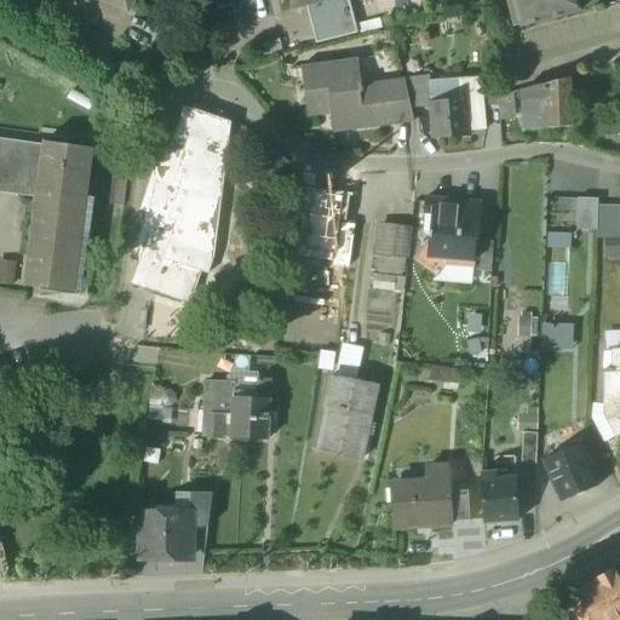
[(130,0),(104,0),(125,11),(130,0)]
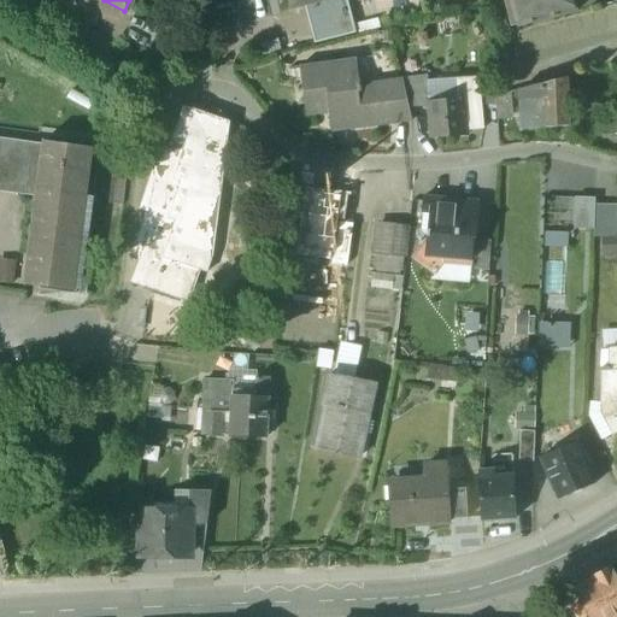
[(347,0),(322,0),(303,5),(313,45),(357,34),(347,0)]
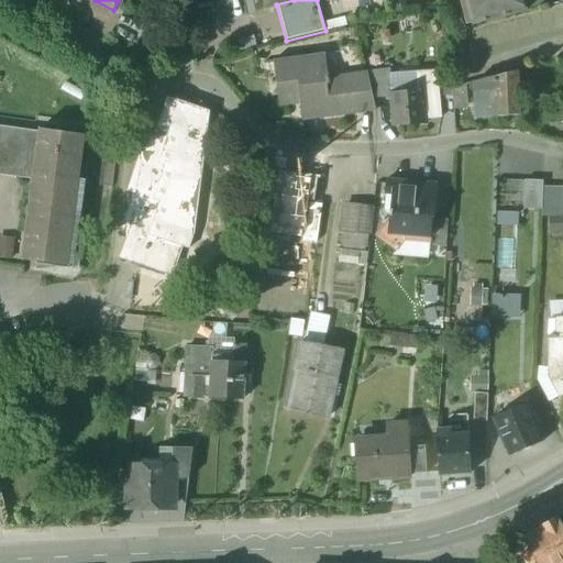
[(523,0),(465,0),(473,26),(528,12),(523,0)]
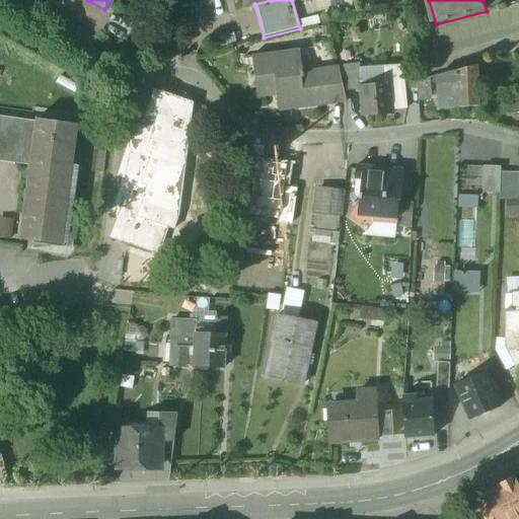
[(372,1),(364,3),(366,11),(374,9),(372,1)]
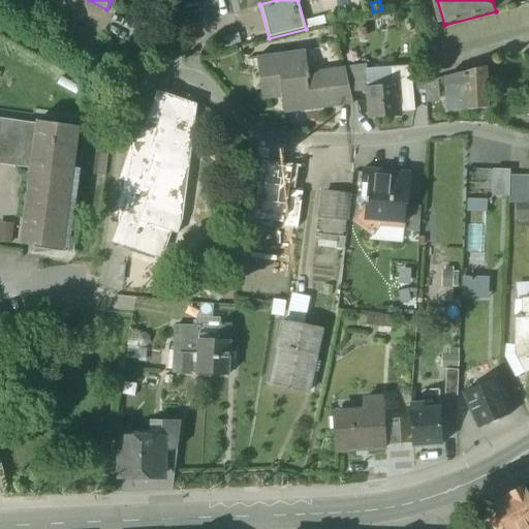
[(331,69),(308,72),(305,50),(262,56),(267,84),(279,83),(283,114),(336,106),(331,69)]
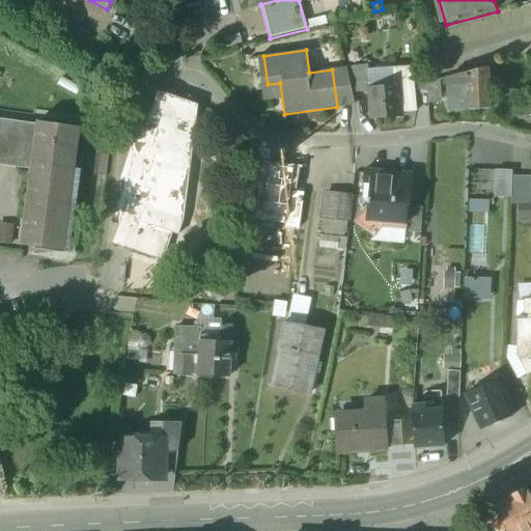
[(368,64),(345,67),(351,92),(369,91),(369,88),(370,88),(368,64)]
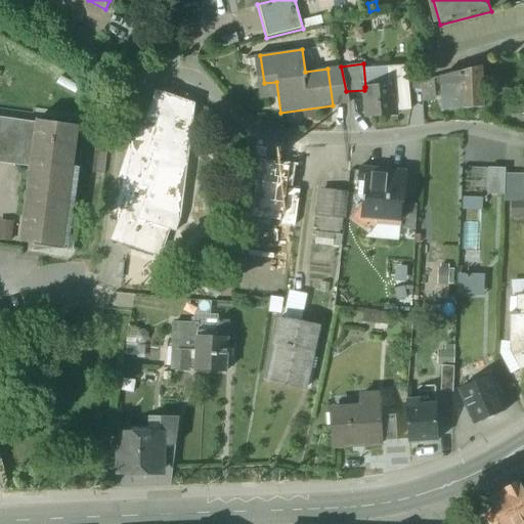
[(341,67),(328,69),(333,105),(349,103),(346,91),(341,67)]
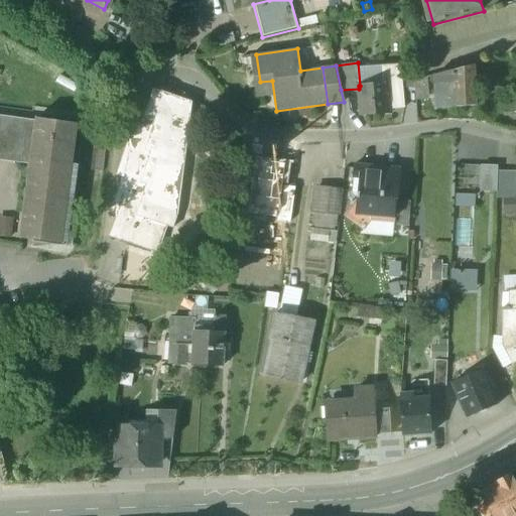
[(360,86),(359,86),(359,89),(361,116),(390,114),(390,111),(404,110),(401,66),(383,68),(384,84),(360,86)]
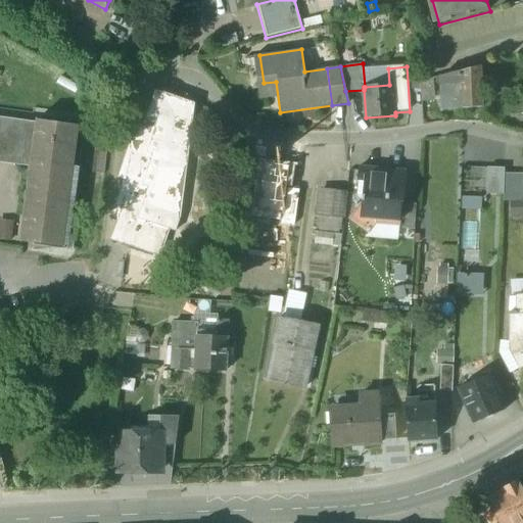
[(481,66),(461,72),(462,109),(462,110),(482,108),(481,66)]
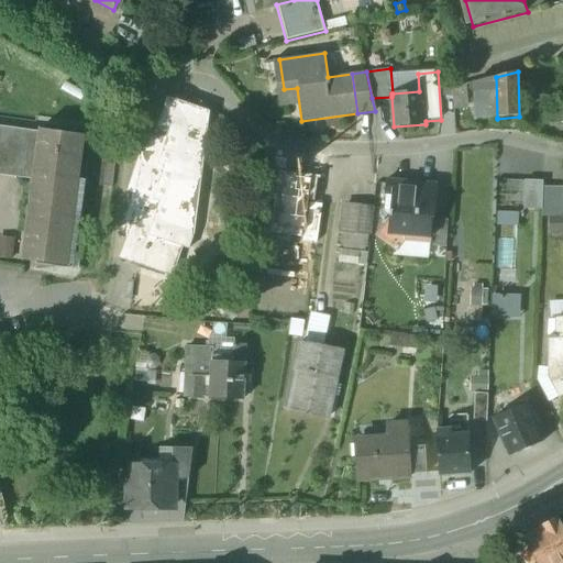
[(496,77),(474,83),(475,97),(475,107),(476,119),(497,118),(496,77)]
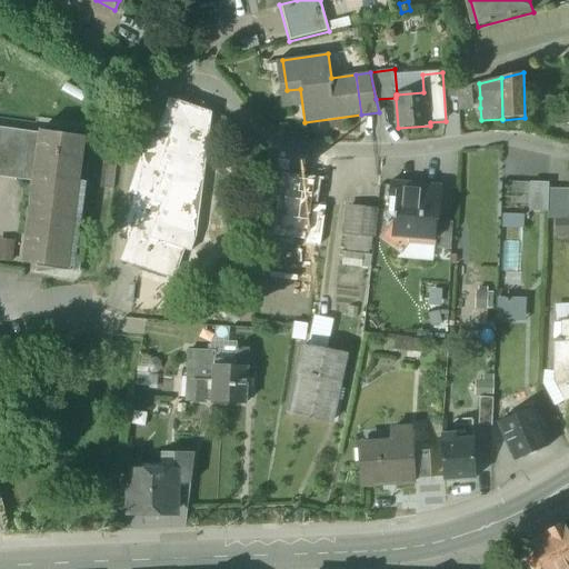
[(479,83),(456,89),(457,99),(480,98),(479,83)]
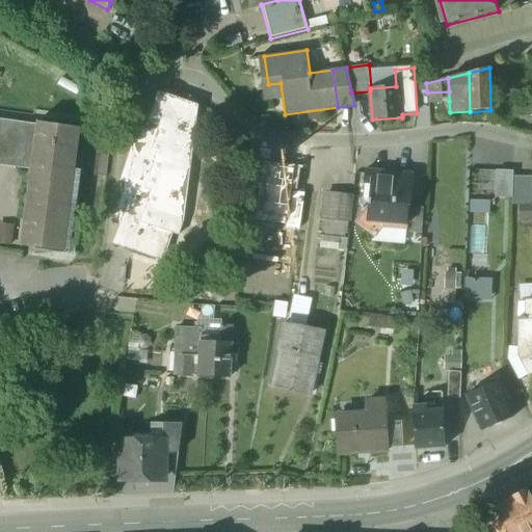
[(157,92),(145,128),(132,124),(124,149),(130,150),(120,182),(126,184),(116,210),(123,212),(111,245),(163,262),(173,234),(178,236),(179,234),(167,231),(182,185),(176,183),(186,152),(180,150),(186,132),(180,130),(189,103),(157,92)]
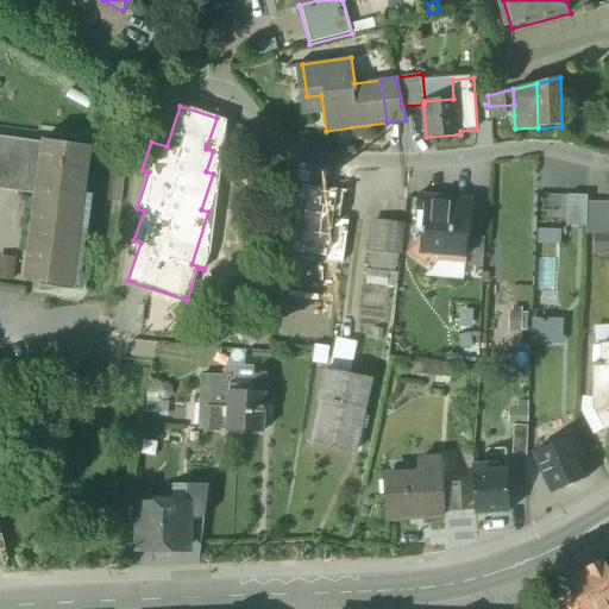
[(514,115),(490,117),(493,146),(515,143),(515,129),(514,115)]
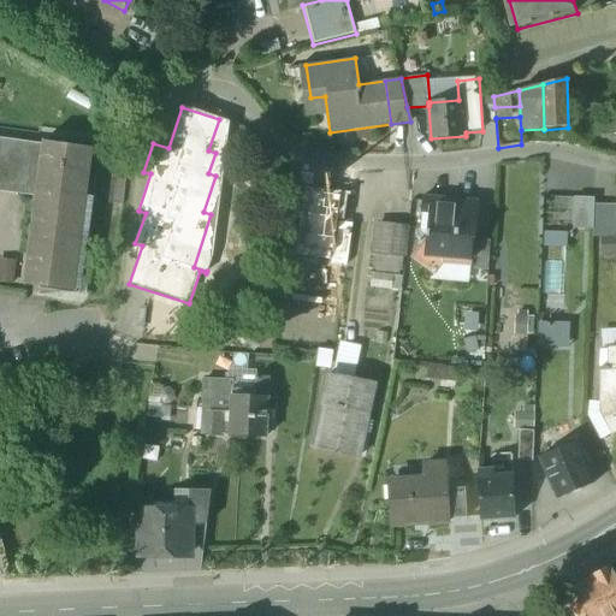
[(611,124),(590,125),(587,137),(612,135),(611,124)]
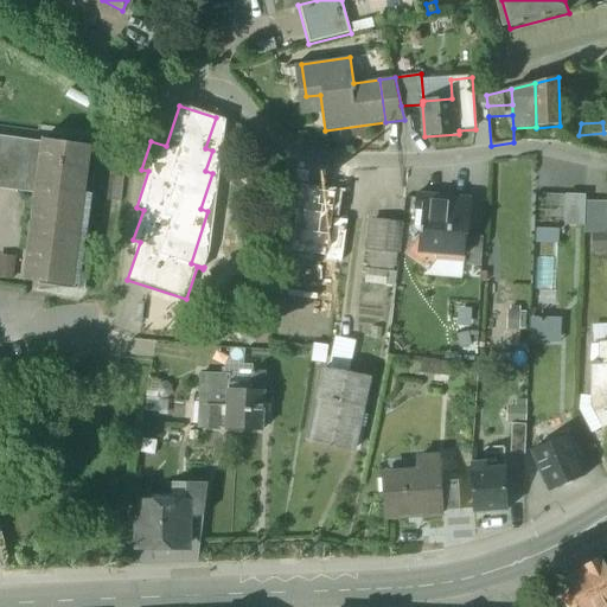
[(39,142),(0,136),(0,145),(5,146),(4,161),(30,165),(37,165),(39,142)]
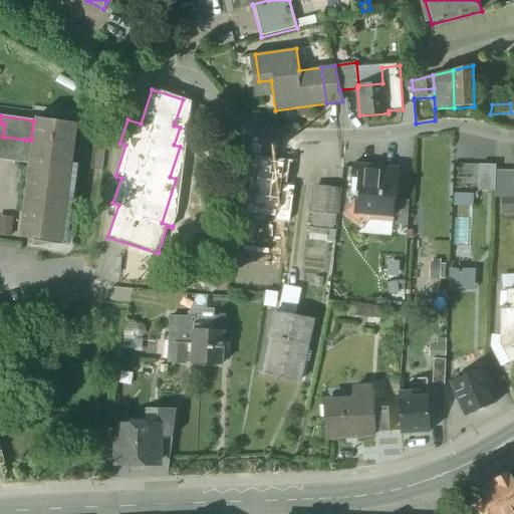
[(76,123),(34,118),(33,120),(31,140),(25,140),(22,158),(28,159),(27,165),(18,237),(60,243),(76,123)]
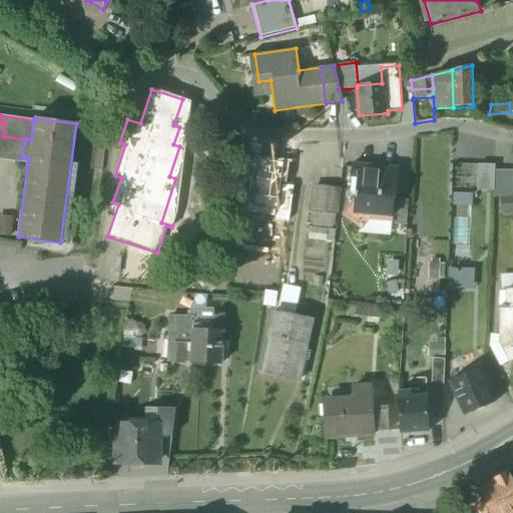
[(3,136),(0,135),(0,160),(27,164),(28,158),(22,157),(25,139),(3,136)]
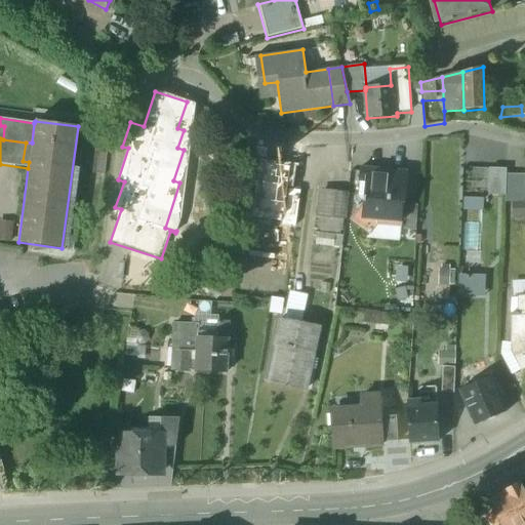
[(105,176),(108,148),(95,146),(92,175),(105,176)]
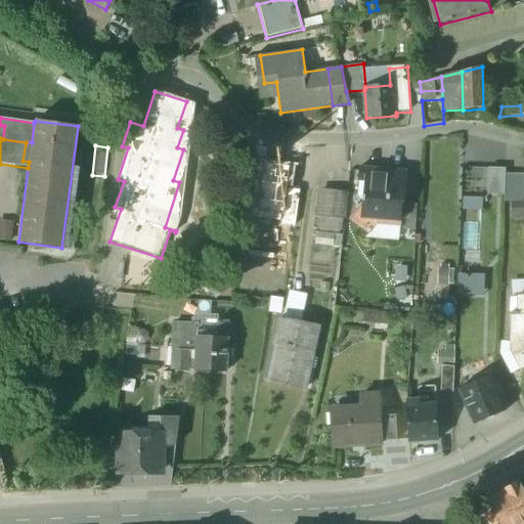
[(282,217),(284,217),(288,189),(291,167),(267,164),(264,163),(257,213),(282,217)]
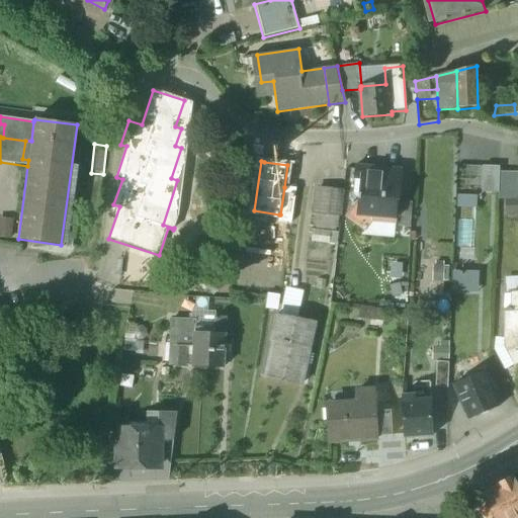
[(499,167),(483,166),(482,192),(498,192),(499,167)]
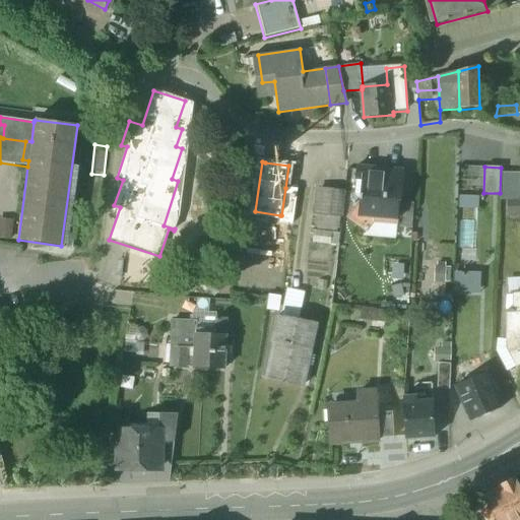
[(403,172),(356,168),(355,180),(363,181),(361,196),(361,202),(348,218),(367,233),(377,218),(397,220),(398,202),(400,201),(403,172)]
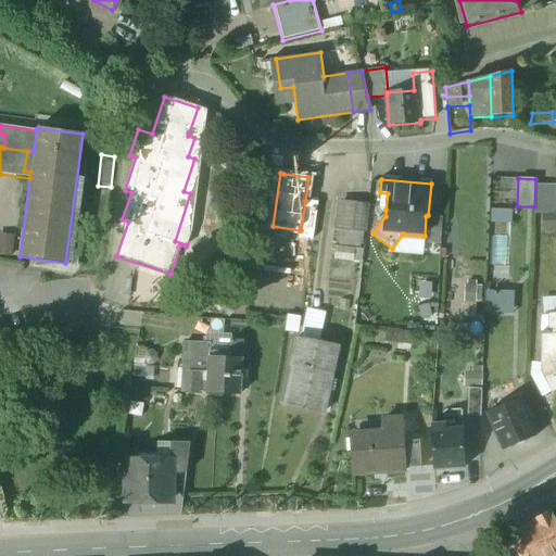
[(313,240),(318,202),(305,201),(301,230),(300,230),(299,238),(313,240)]
